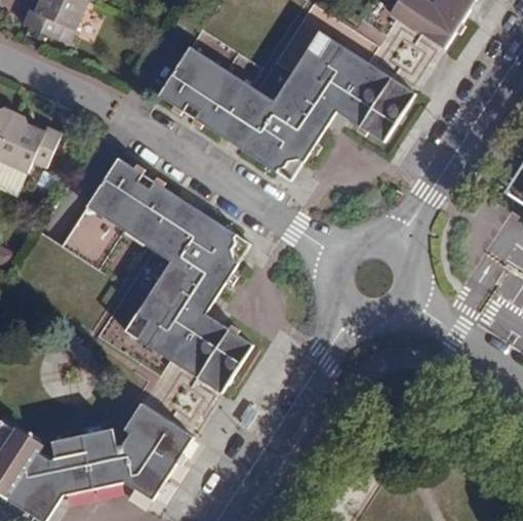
[(66,43),(85,0),(38,0),(33,9),(27,6),(18,24),(66,43)]
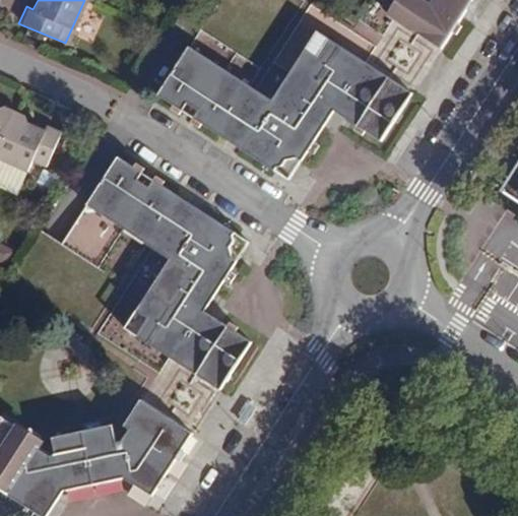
[(395,0),(387,13),(442,48),(471,0),(395,0)]
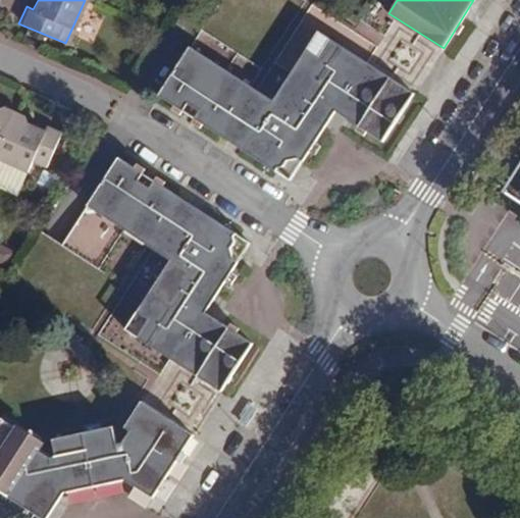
[(187,43),(155,94),(171,104),(167,110),(176,115),(187,100),(198,107),(189,122),(197,128),(201,122),(273,169),(276,165),(283,164),(288,159),(298,157),(302,159),(333,109),(382,139),(413,90),(317,29),(302,19),(258,89),(187,43)]
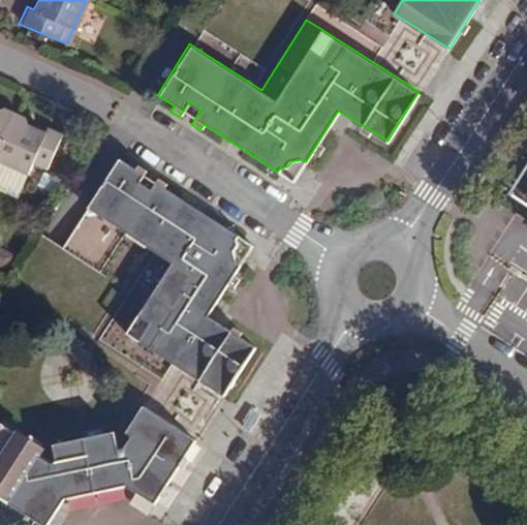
[(0,134),(11,109),(2,105),(0,105),(0,134)]
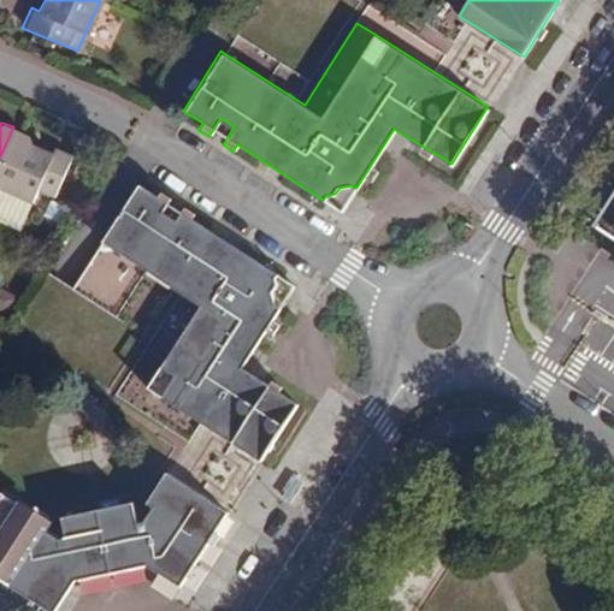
[(0,185),(29,200),(35,187),(52,194),(71,154),(52,146),(48,153),(33,146),(30,135),(13,126),(0,156),(0,185)]
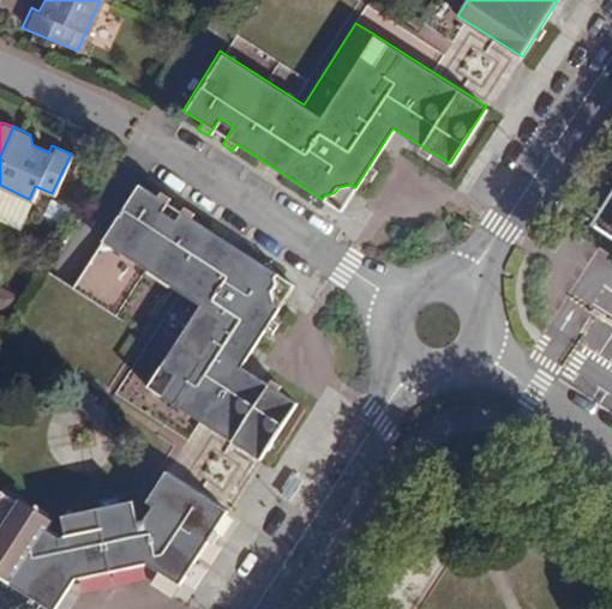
[(181,212),(172,225),(156,216),(165,203),(155,196),(136,184),(99,240),(173,288),(209,230),(191,218),(181,212)]
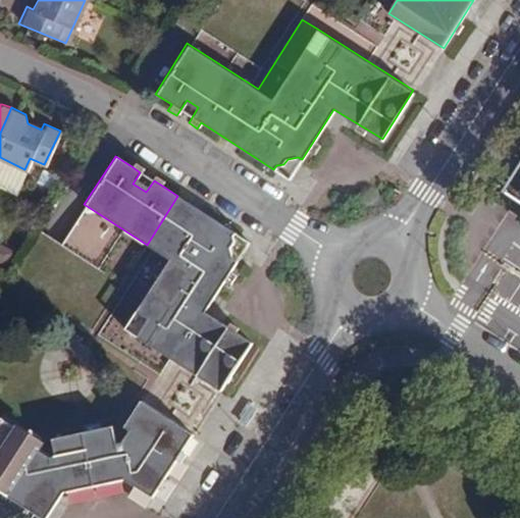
[(132,166),(140,172),(144,166),(135,160),(132,166)]
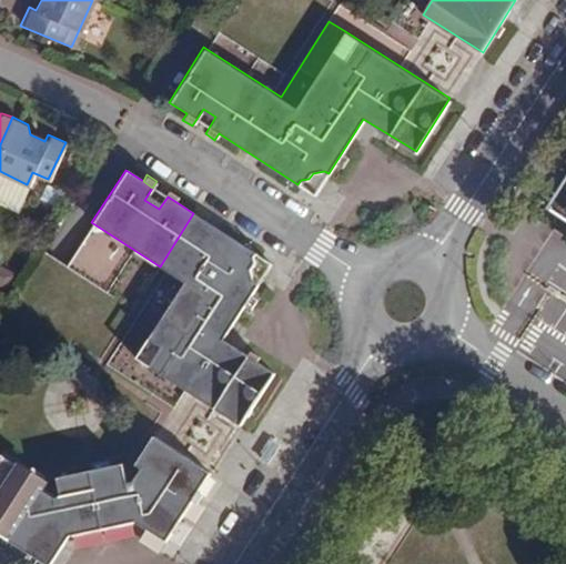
[(172,191),(168,197),(177,202),(181,197),(172,191)]
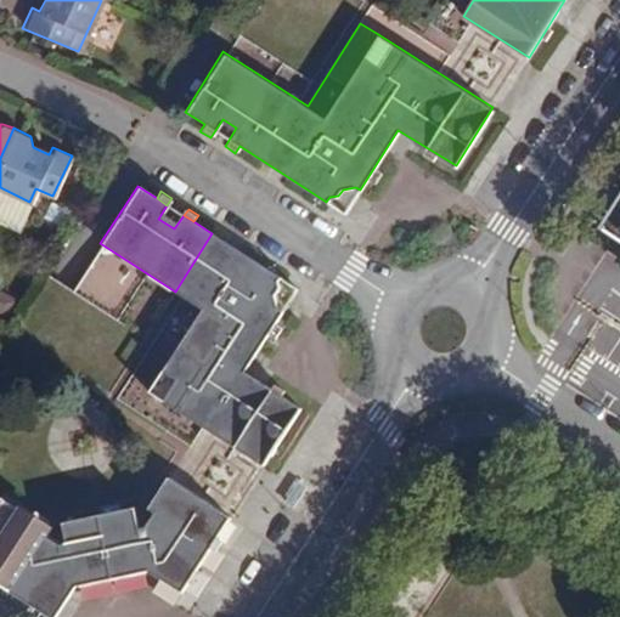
[(175,292),(185,299),(130,381),(261,467),(299,408),(242,372),(281,313),(272,307),(271,296),(279,286),(274,282),(277,277),(238,252),(212,233),(175,292)]
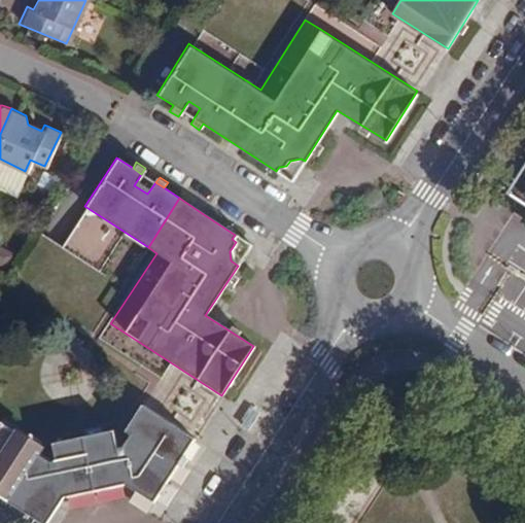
[(0,491),(46,522),(48,522),(68,493),(121,485),(150,503),(193,439),(138,404),(124,427),(38,453),(56,429),(27,415),(11,434),(0,426),(0,409),(7,396),(0,391),(0,491)]
